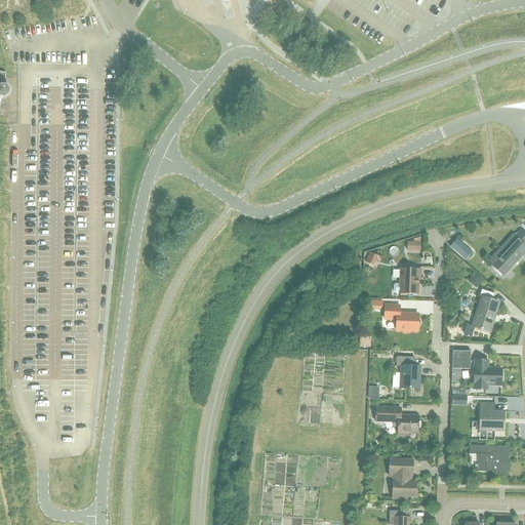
[(0,104),(1,97),(4,98),(8,95),(9,90),(5,86),(3,85),(5,73),(0,72),(0,104)]
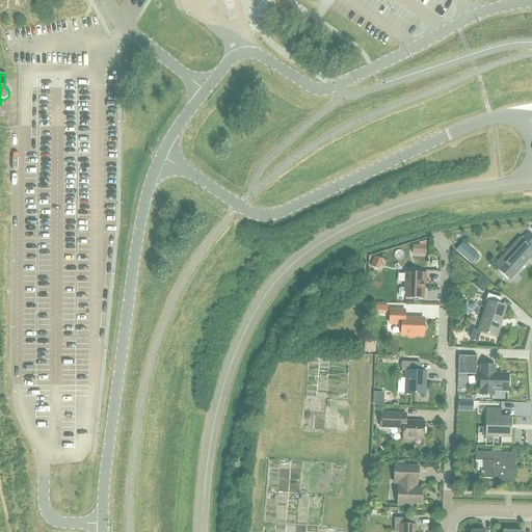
[(531,247),(531,246),(531,245),(531,237),(526,232),(520,239),(522,240),(496,268),(509,280),(531,254),(531,247)]
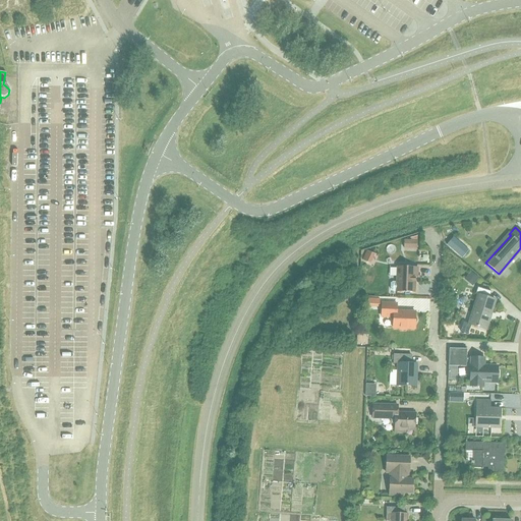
[(410,240),(404,240),(404,249),(417,249),(417,240),(410,240)]
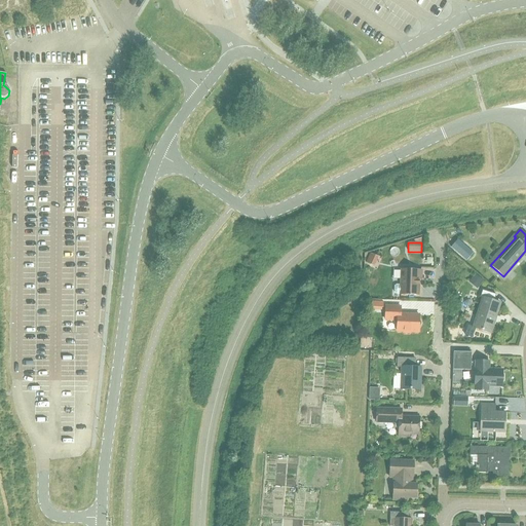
[(393,286),(393,292),(396,294),(400,294),(400,295),(417,295),(417,288),(418,279),(420,279),(420,270),(401,269),(401,285),(396,285),(393,286)]
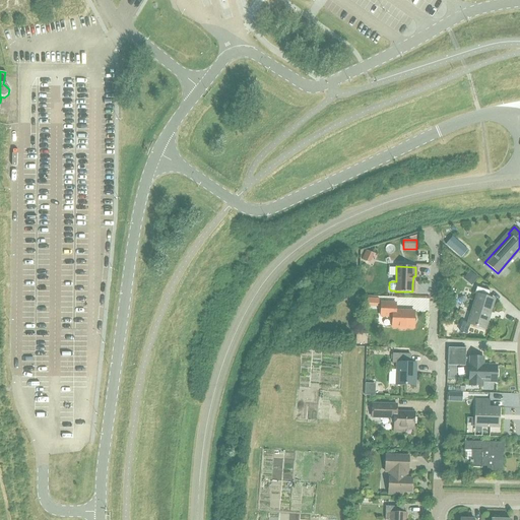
[(469,270),(465,275),(473,281),(477,277),(469,270)]
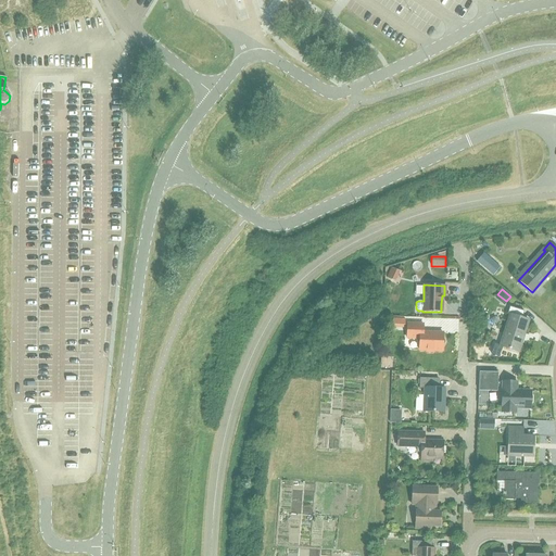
[(494,343),(491,355),(500,357),(503,348),(518,352),(528,320),(521,318),(523,311),(509,307),(507,315),(509,316),(501,345),(494,343)]
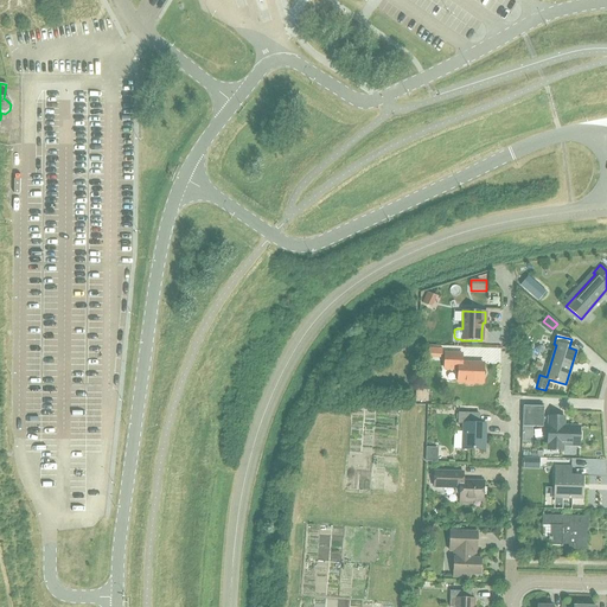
[(443,353),(443,369),(455,369),(458,372),(457,382),(465,383),(466,384),(472,385),(473,383),(483,383),(483,377),(484,376),(485,374),(485,371),(483,370),(483,364),(461,363),(461,355),(443,353)]
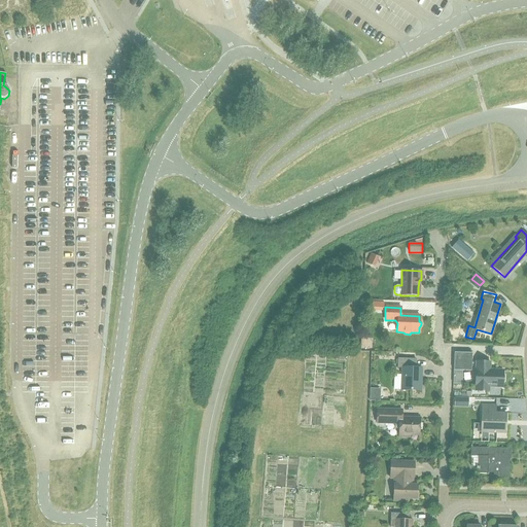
[(454,352),(453,371),(470,371),(471,353),(454,352)]
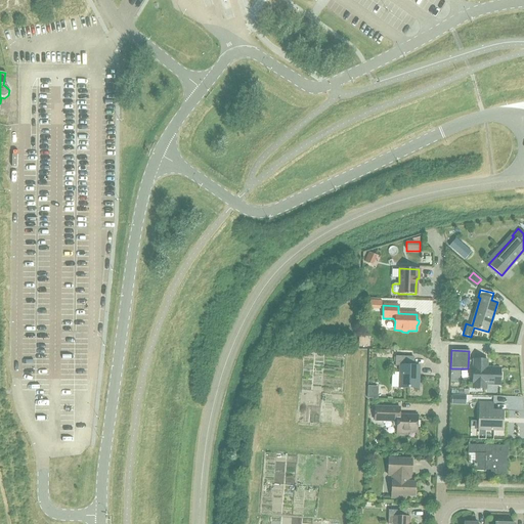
[(395,365),(400,365),(399,388),(417,389),(418,374),(419,374),(419,365),(412,365),(412,357),(395,357),(395,365)]
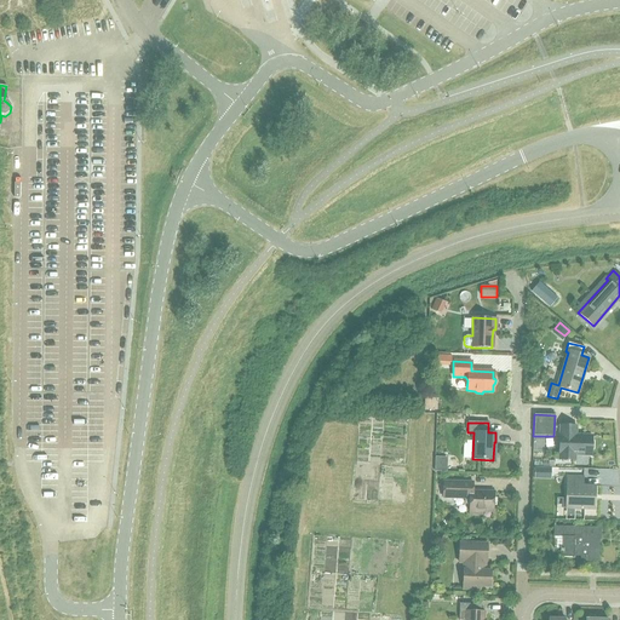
[(560,425),(558,459),(574,459),(574,454),(591,454),(591,435),(577,435),(577,425),(560,425)]
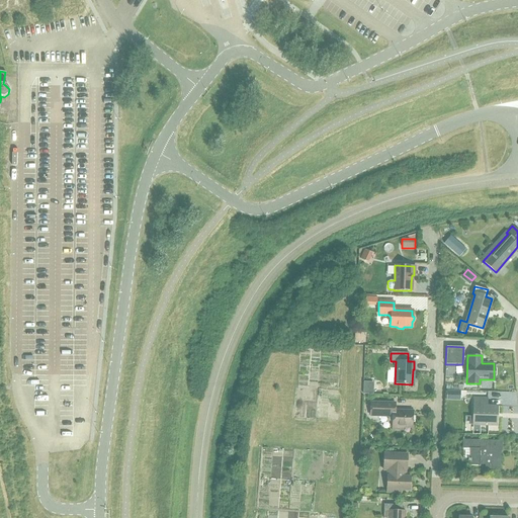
[(446,391),(446,400),(459,401),(460,392),(446,391)]
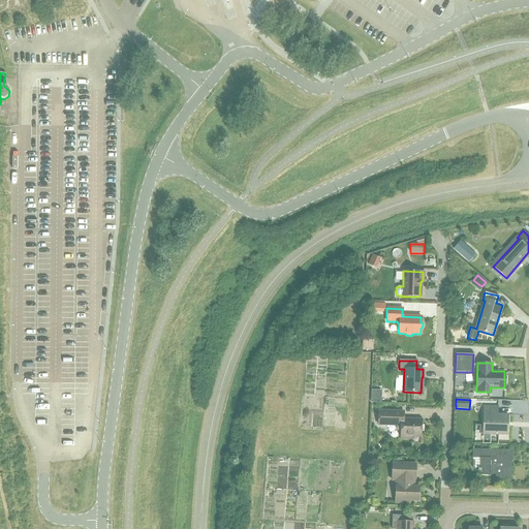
[(507,434),(508,414),(498,413),(498,406),(484,405),(483,433),(507,434)]
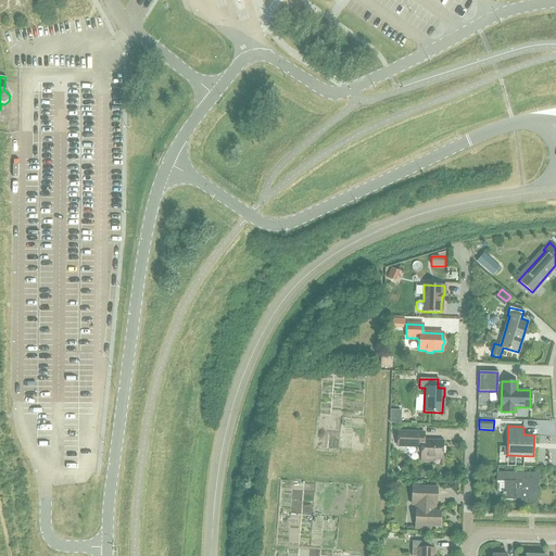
[(420,453),(420,462),(432,462),(432,457),(442,458),(442,441),(424,441),(424,433),(399,432),(397,446),(417,446),(417,451),(418,453),(420,453)]
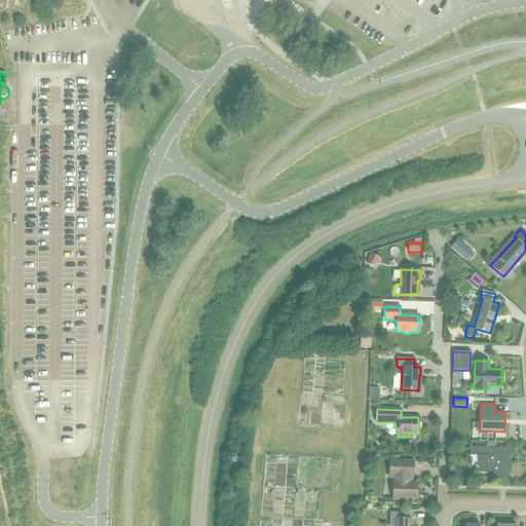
[(509,447),(470,446),(470,455),(468,465),(476,465),(476,472),(487,473),(487,471),(492,471),(492,475),(506,476),(508,456),(509,456),(509,447)]
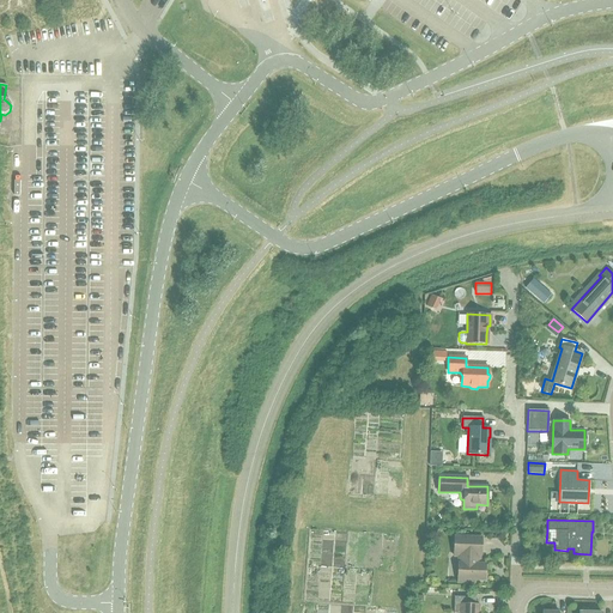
[(480,554),(481,538),(454,536),(453,556),(459,557),(457,564),(457,583),(474,583),(474,580),(485,580),(485,564),(477,564),(477,554),(480,554)]
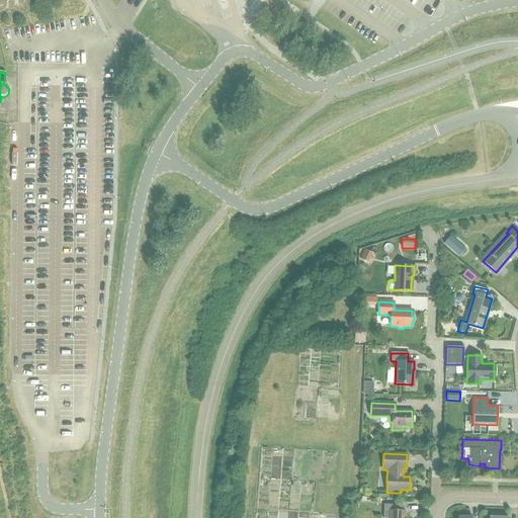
[(402,505),(383,504),(382,517),(404,517),(405,511),(402,511),(402,505)]
